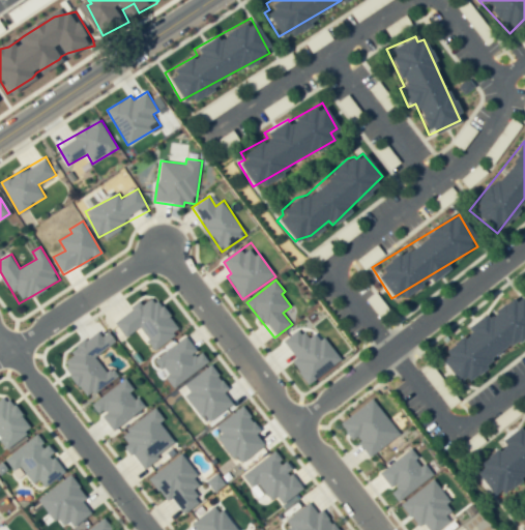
[(524,301),(517,291),(465,329),(467,332),(436,356),(457,383),(524,331),(524,301)]
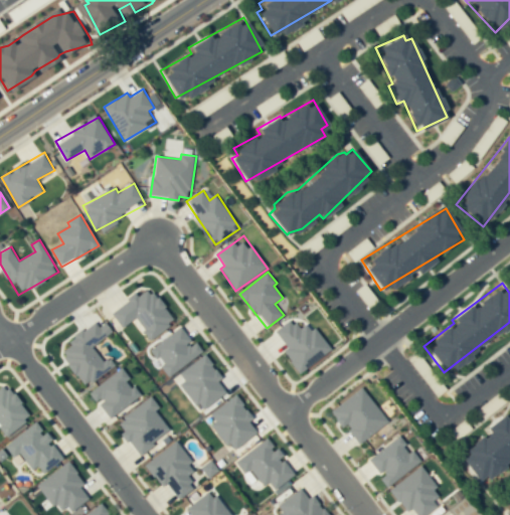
[(111,312),(122,328),(136,318),(150,339),(174,323),(149,286),(111,312)]
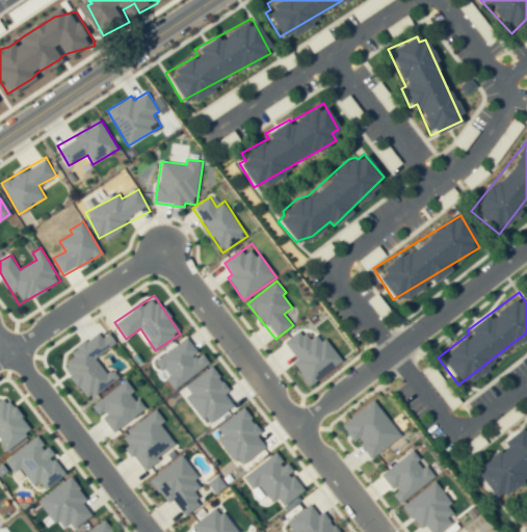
[(309,386),(341,362),(319,331),(309,340),(301,329),(284,341),(297,360),(292,363),(309,386)]
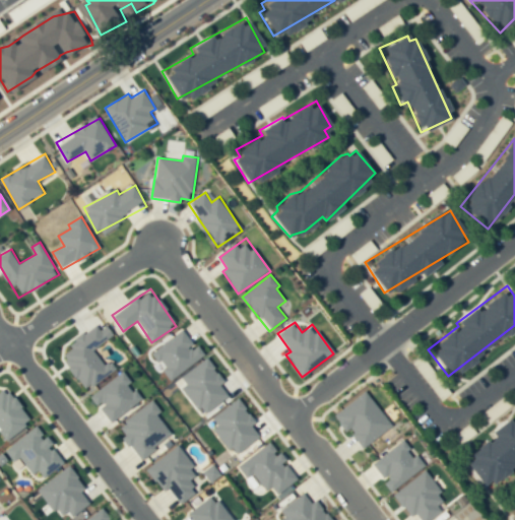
[(117,369),(111,361),(104,366),(92,350),(114,335),(107,325),(100,330),(97,325),(58,353),(85,391),(117,369)]
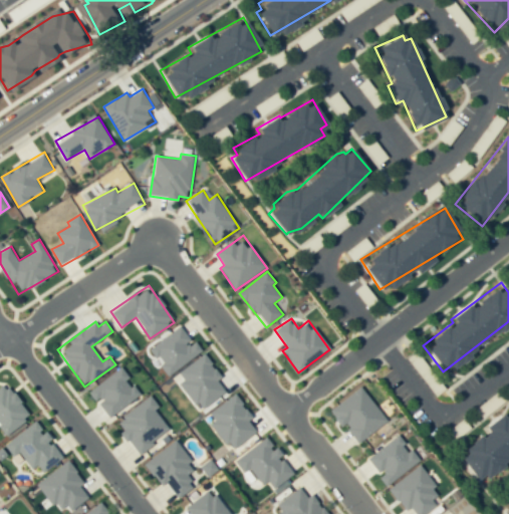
[(151,348),(163,364),(161,365),(169,376),(203,351),(194,339),(192,341),(180,326),(151,348)]
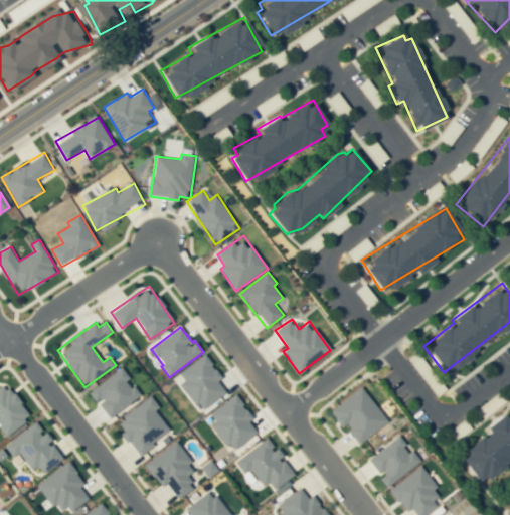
[(180,373),(186,381),(181,384),(201,411),(226,392),(218,381),(223,378),(205,354),(180,373)]
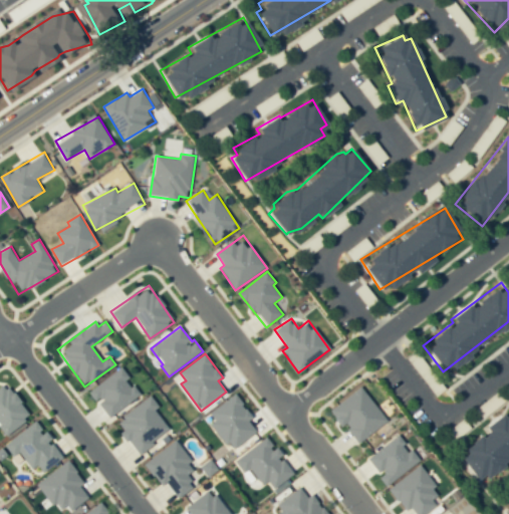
[(143,396),(136,384),(134,386),(123,368),(87,390),(95,403),(98,402),(107,417),(143,396)]
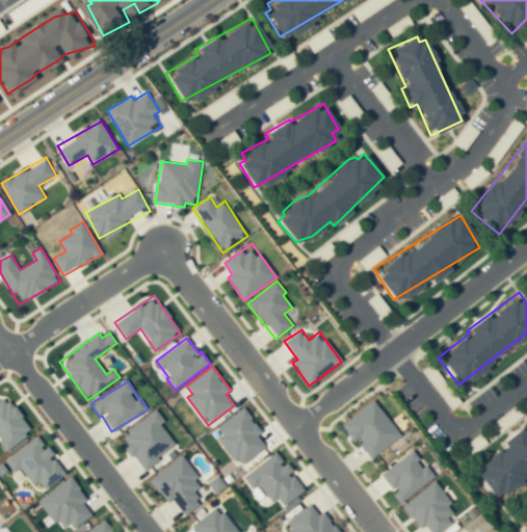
[(0,440),(7,451),(32,432),(5,397),(0,400),(0,440)]
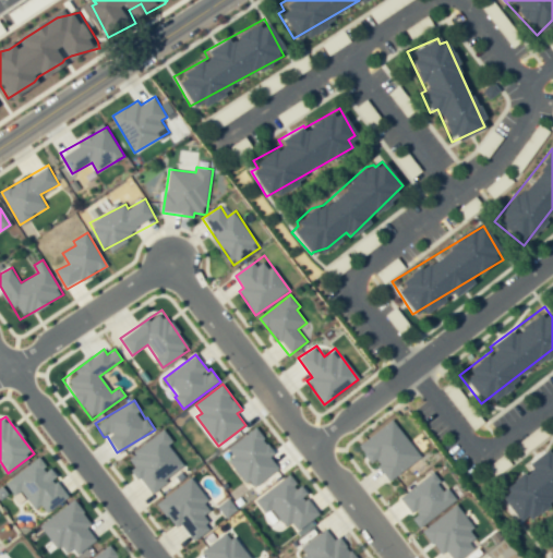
[(374,460),(389,481),(421,458),(394,420),(357,446),(370,464),(374,460)]
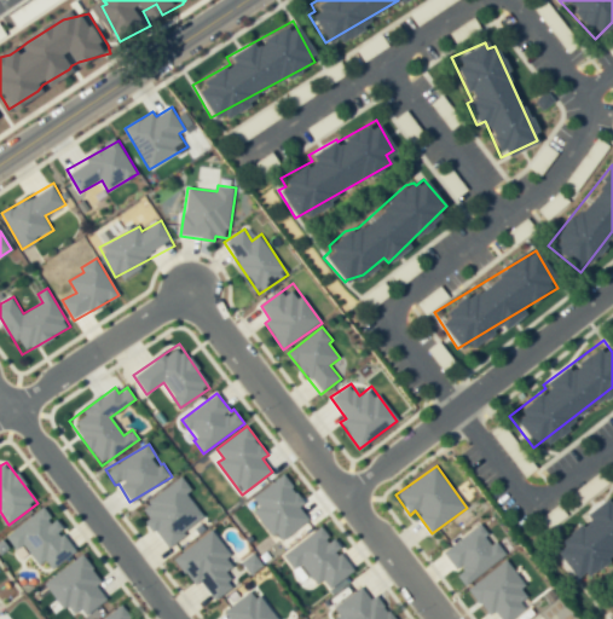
[(256,509),(277,542),(310,522),(300,507),(304,504),(285,475),(253,496),(260,507),(256,509)]
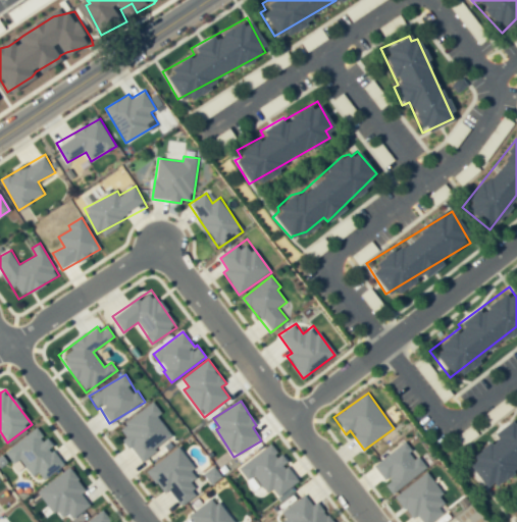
[(141,461),(173,437),(159,417),(163,413),(155,402),(117,428),(141,461)]
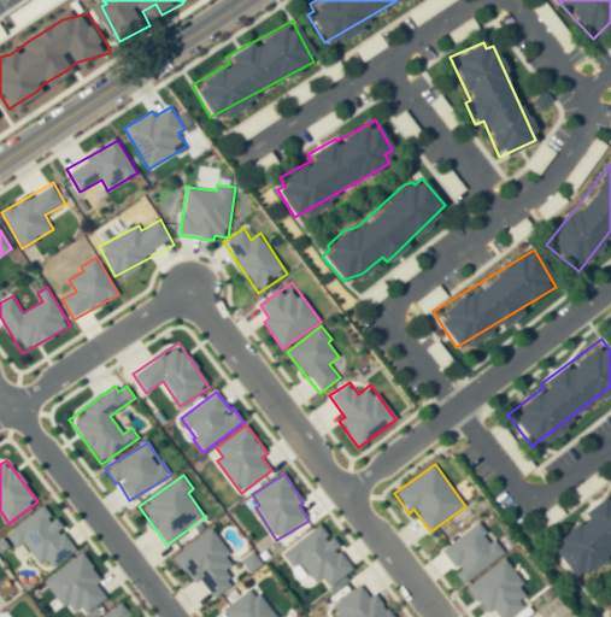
[(610,499),(609,501),(601,497),(580,511),(583,517),(582,517),(565,528),(552,548),(571,579),(603,558),(610,547),(610,499)]
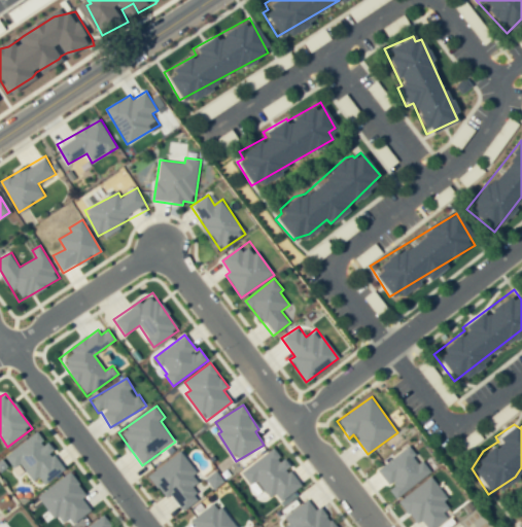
[(65,469),(44,442),(36,431),(5,456),(14,467),(20,463),(34,481),(39,477),(45,485),(65,469)]
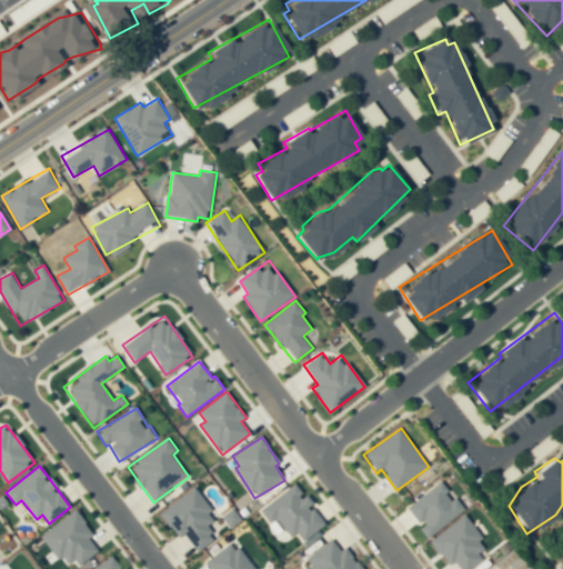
[(409,506),(423,527),(421,529),(426,538),(465,512),(451,491),(451,490),(445,481),(409,506)]
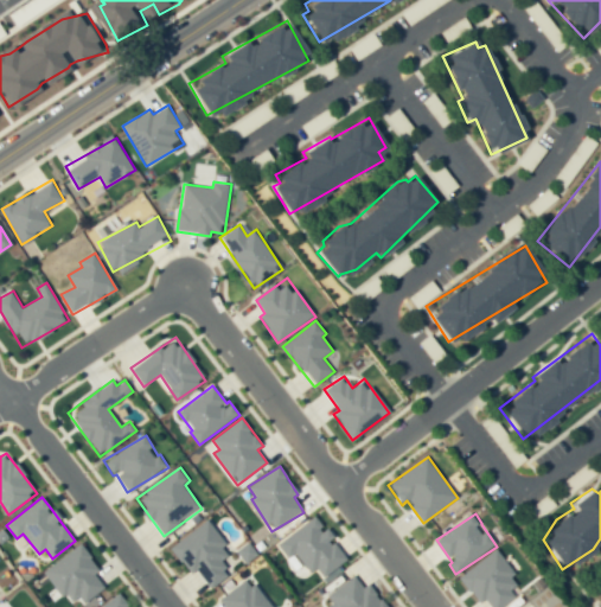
[(296,553),(312,573),(318,568),(325,576),(347,558),(326,529),(325,530),(315,517),(279,544),(289,558),(296,553)]
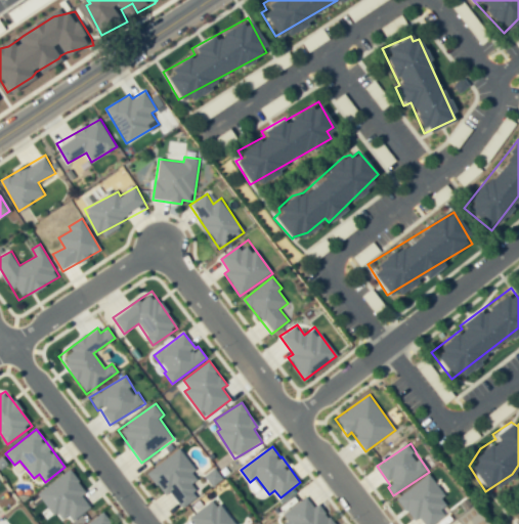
[(182,509),(200,495),(191,485),(201,478),(180,449),(148,473),(165,496),(171,492),(182,509)]
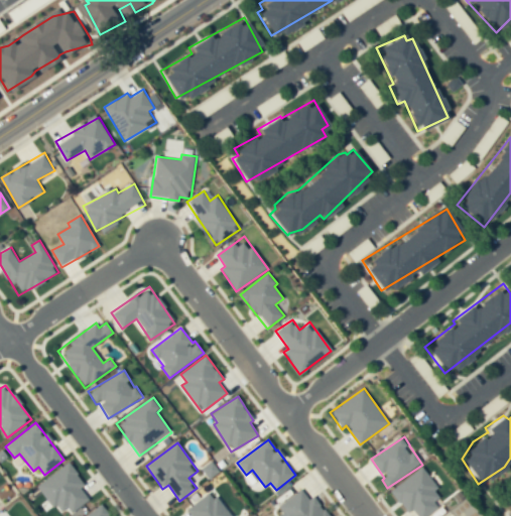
[(73,513),(90,500),(81,488),(86,484),(69,462),(38,486),(59,513),(68,506),(73,513)]
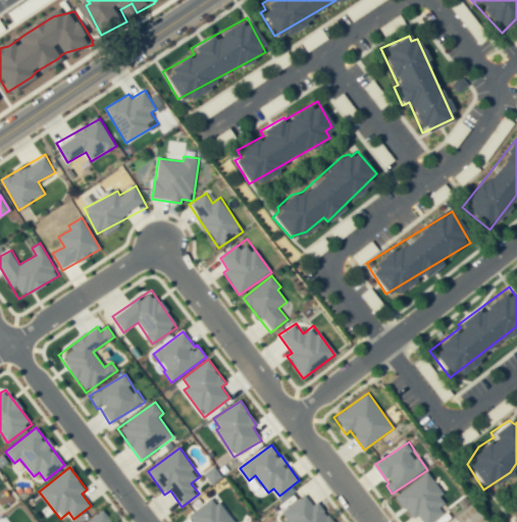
[(396,494),(412,520),(419,516),(423,521),(432,521),(445,514),(441,507),(448,502),(429,473),(396,494)]
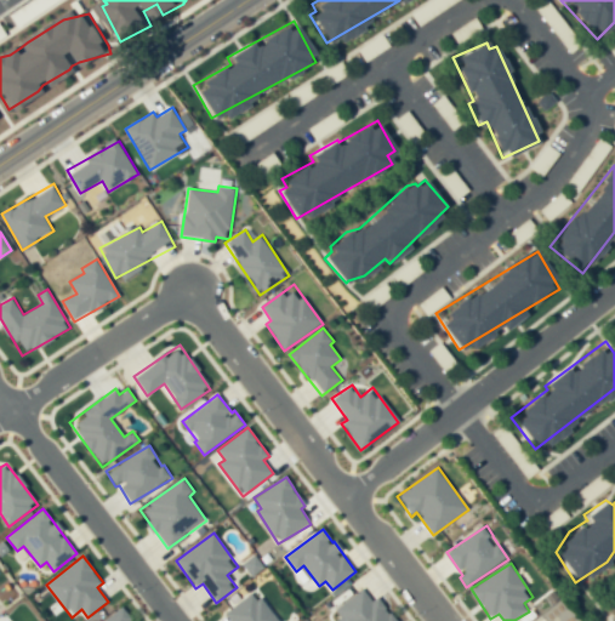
[(340,620),(396,620),(380,596),(371,600),(364,590),(332,610),(340,620)]
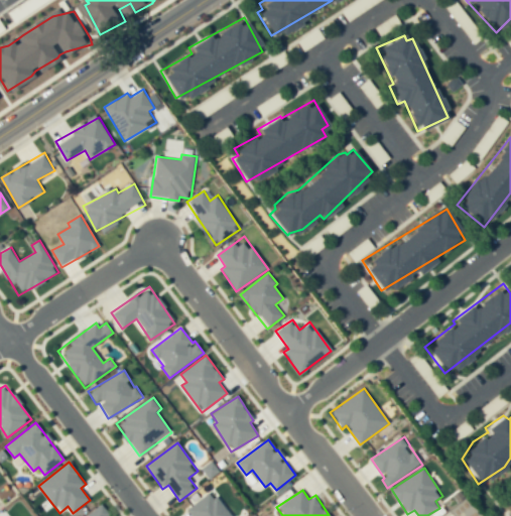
[(187,509),(192,515),(230,515),(214,491),(187,509)]
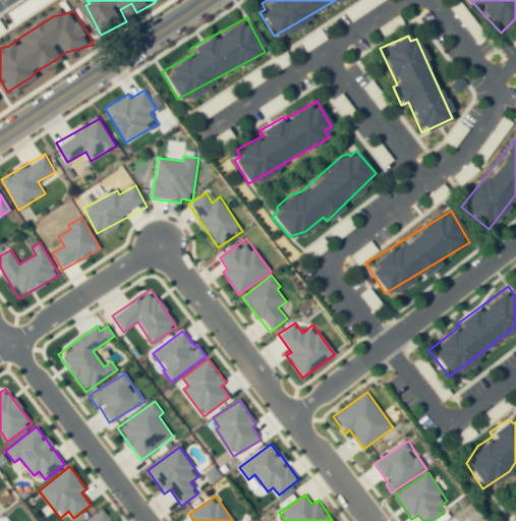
[(111,520),(104,510),(87,520),(111,520)]
